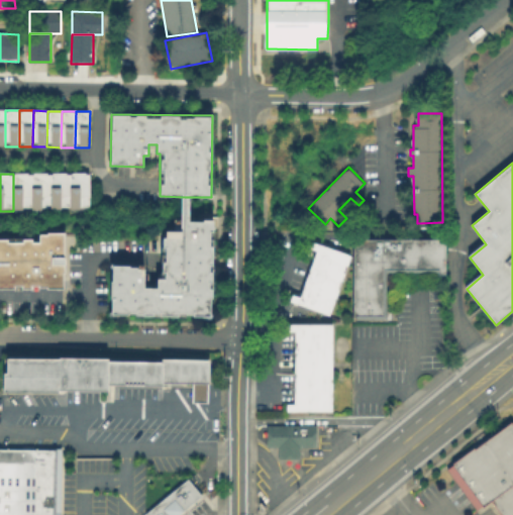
[(32,211),(13,211),(13,174),(32,174),(32,211)]
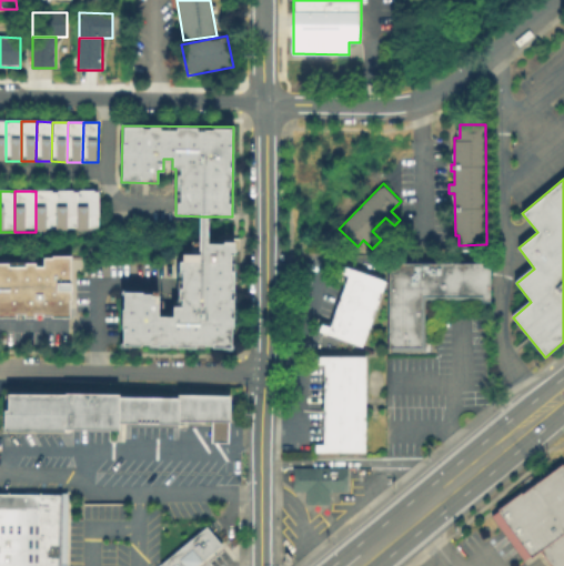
[(57,232),(36,232),(36,191),(57,191),(57,232)]
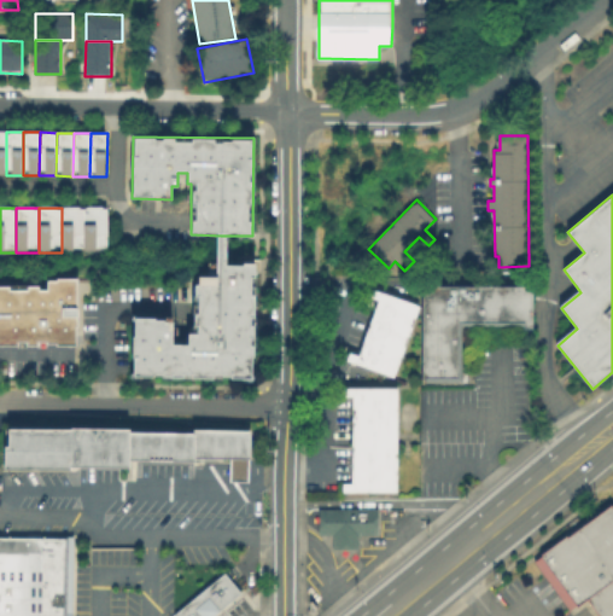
[(85,253),(62,253),(62,208),(85,208),(85,253)]
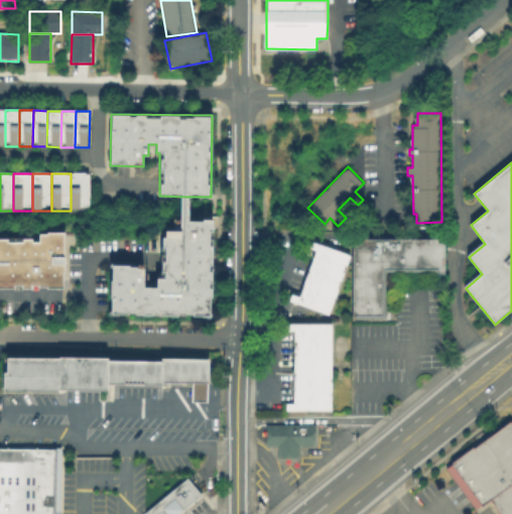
[(90,211),(71,211),(71,173),(90,173),(90,211)]
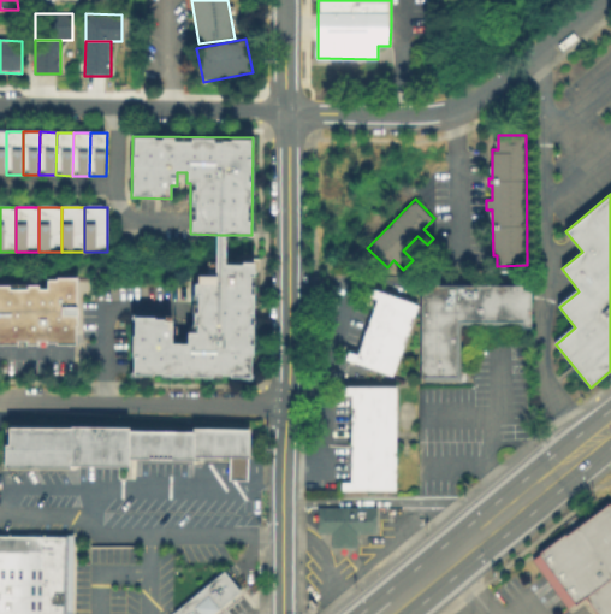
[(131,378),(132,317),(156,317),(155,319),(164,319),(164,322),(172,322),(172,344),(187,344),(187,334),(193,334),(194,284),(197,284),(197,276),(206,276),(206,261),(220,263),(256,263),(255,379),(131,378)]
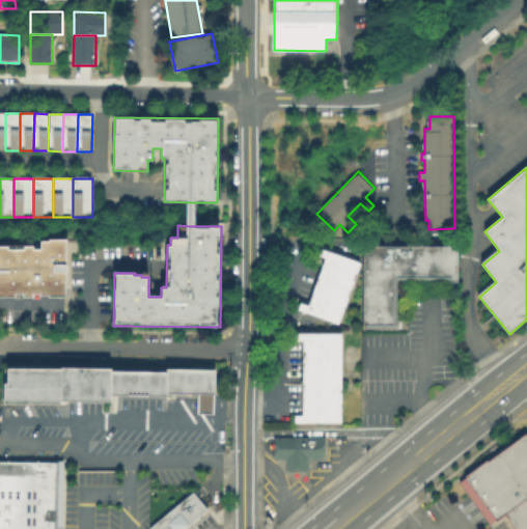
[(0,298),(0,246),(40,246),(40,240),(66,240),(66,298),(0,298)]
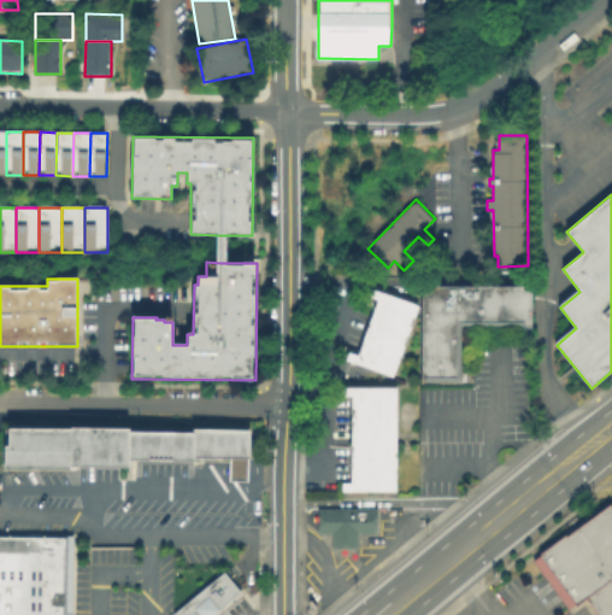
[(533,331),(522,331),(522,327),(463,326),(463,384),(419,384),(421,286),(534,287),(533,331)]
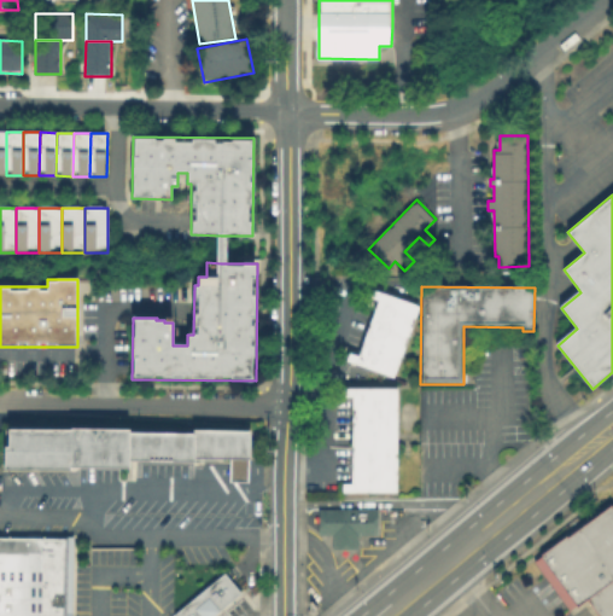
[(397,379),(348,361),(350,354),(360,356),(379,301),(371,298),(373,290),(420,307),(415,319),(418,320),(397,379)]
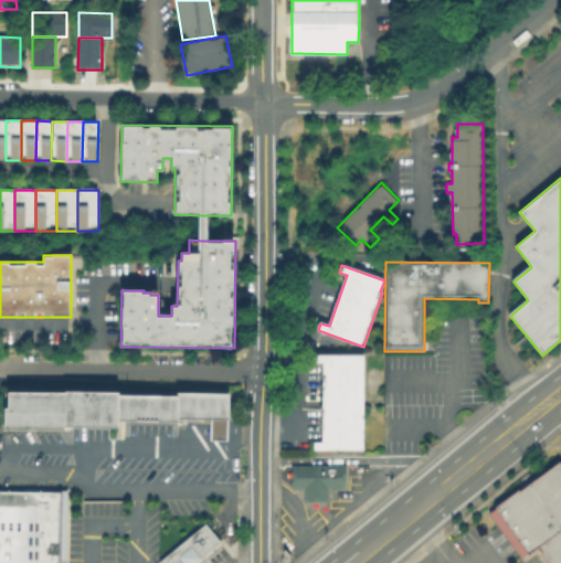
[(366,450),(315,450),(315,443),(323,443),(324,363),(315,363),(315,354),(367,356),(367,389),(363,389),(363,425),(367,425),(366,450)]
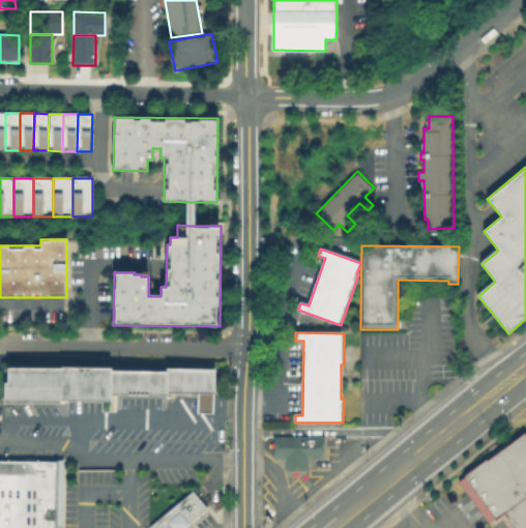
[(214,417),(197,417),(197,397),(168,396),(168,400),(112,398),(112,404),(62,403),(62,409),(4,407),(5,386),(9,386),(10,370),(63,371),(63,369),(113,370),(113,373),(170,375),(170,371),(215,372),(214,417)]
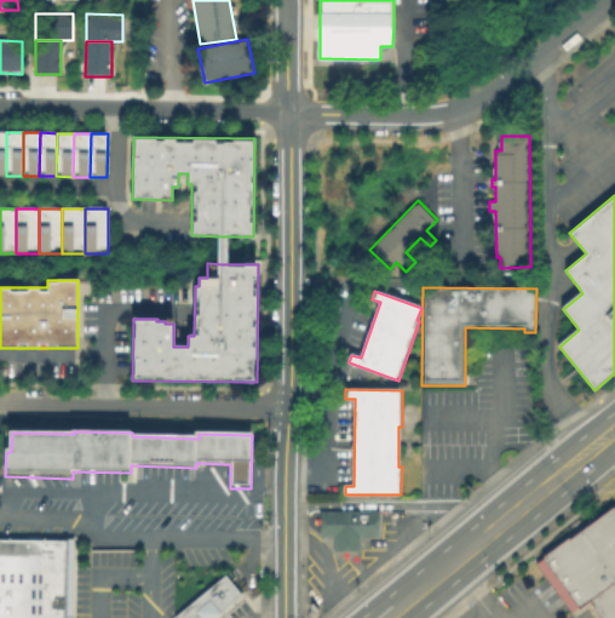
[(599,617),(590,605),(575,616),(536,562),(613,505),(614,508),(614,617),(599,617)]
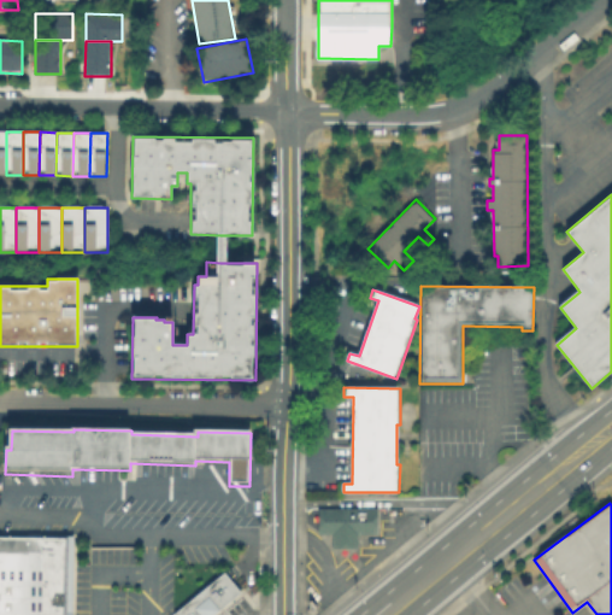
[(360,554),(334,554),(334,538),(319,538),(319,514),(380,513),(380,539),(360,539),(360,554)]
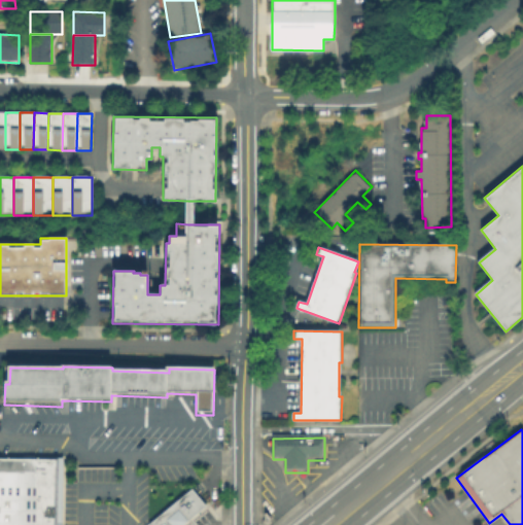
[(0,524),(0,485),(2,485),(15,486),(30,486),(30,459),(39,459),(39,488),(39,506),(38,524),(0,524)]
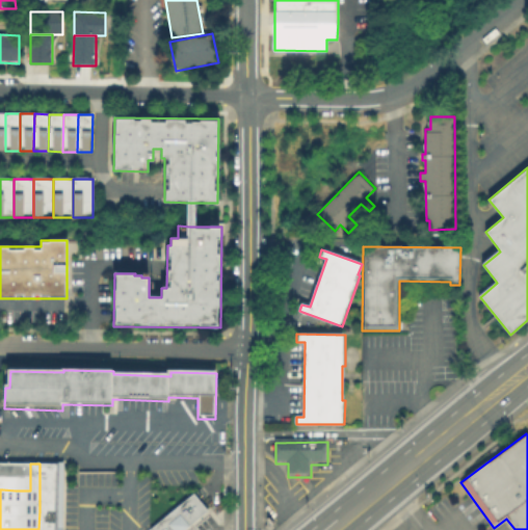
[(16,491),(2,489),(2,464),(17,464),(16,491)]
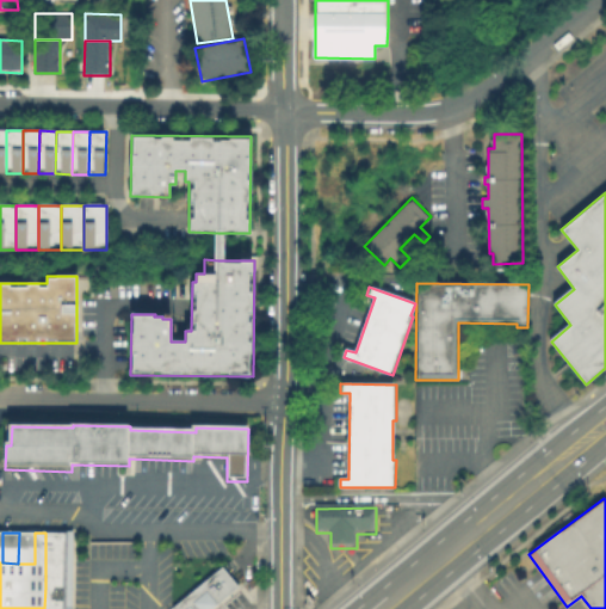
[(18,564),(19,533),(35,533),(35,564),(18,564)]
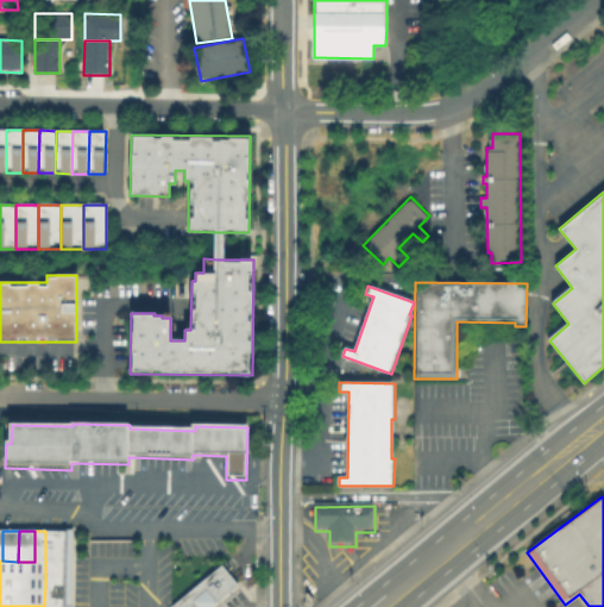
[(45,531),(75,532),(75,564),(45,564),(45,531)]
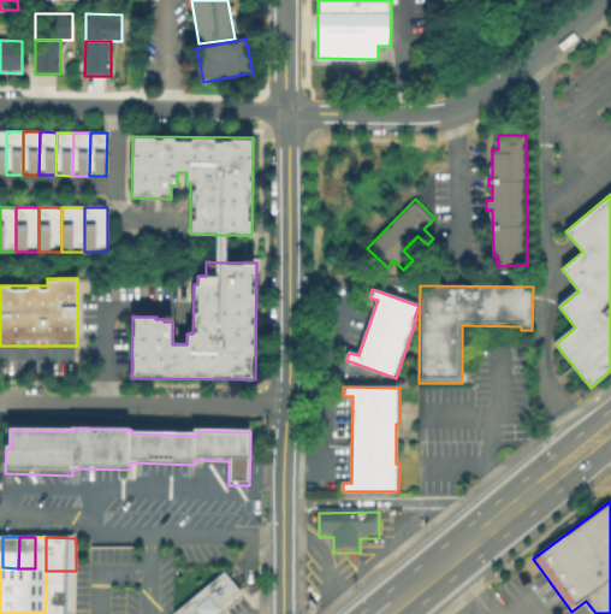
[(76,592),(46,592),(46,571),(76,571),(76,592)]
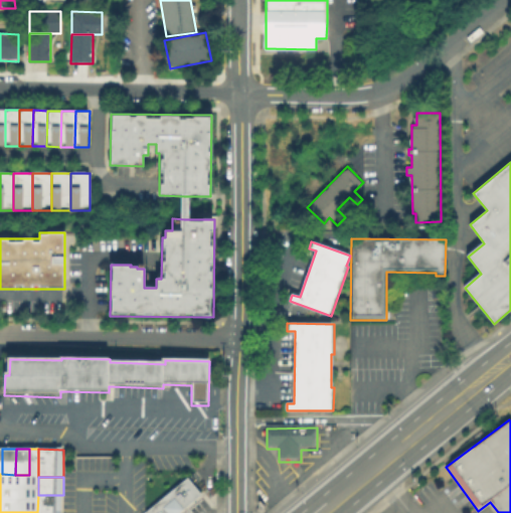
[(149,512),(189,480),(205,499),(188,512),(149,512)]
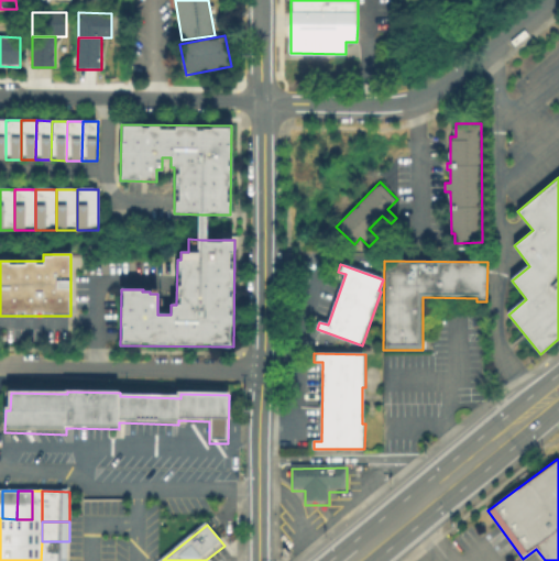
[(42,541),(69,541),(68,560),(41,560),(42,541)]
